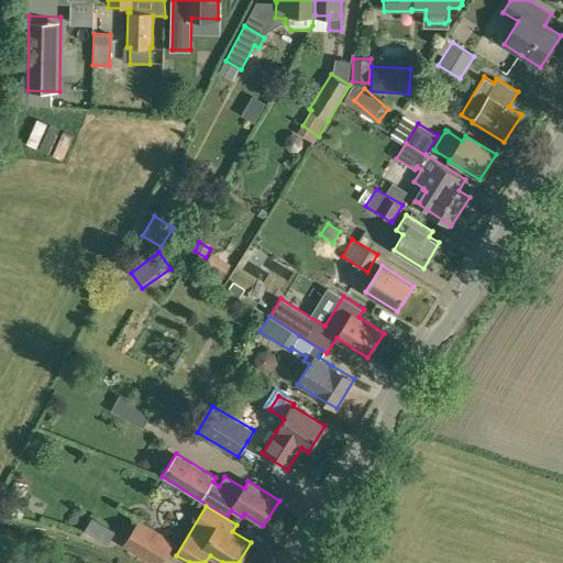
[(150,562),(163,562),(175,542),(139,520),(123,545),(150,562)]
